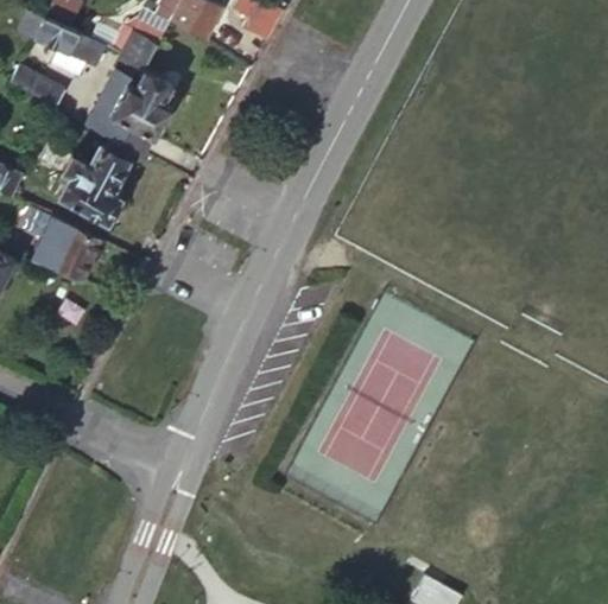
[(77,35),(90,5),(82,0),(62,0),(51,23),(77,35)]
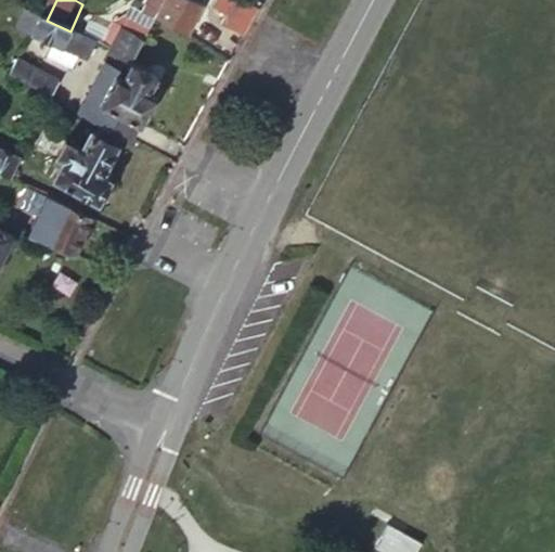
[(153,0),(142,20),(155,26),(185,41),(201,14),(173,0),(153,0)]
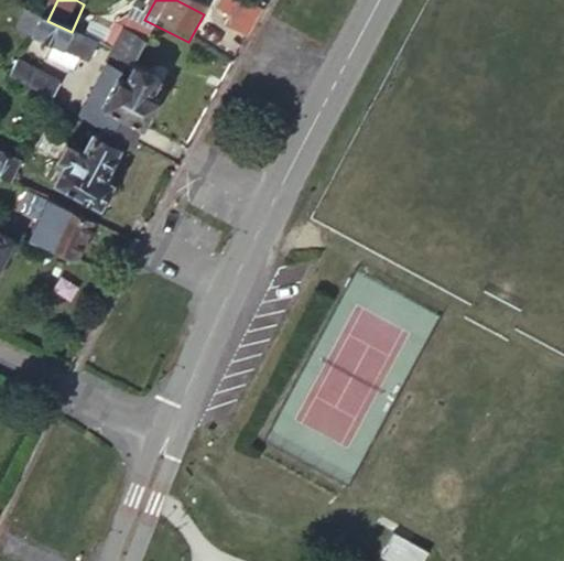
[(263,10),(240,0),(228,0),(220,14),(230,21),(223,35),(243,47),(263,10)]
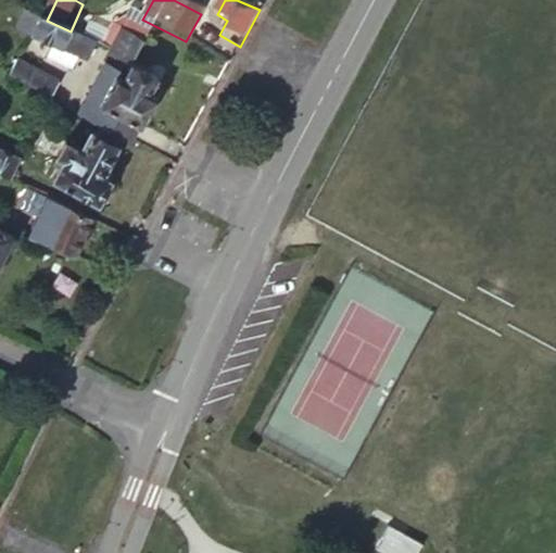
[(115,24),(109,36),(141,51),(155,26),(142,20),(131,13),(117,25),(115,24)]
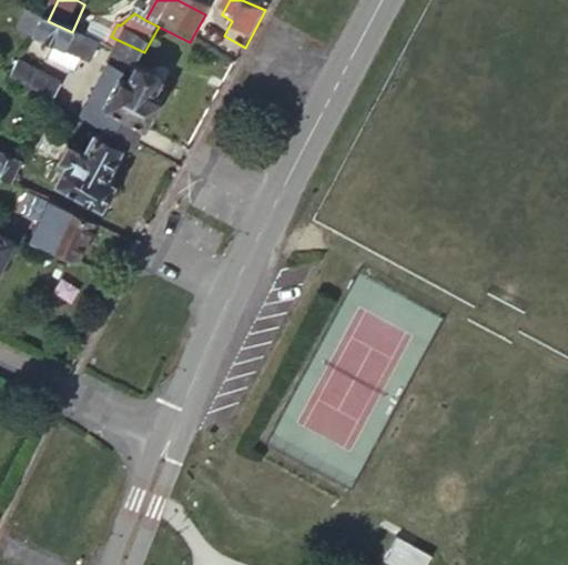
[(90,42),(72,32),(48,21),(37,16),(29,33),(89,63),(97,47),(90,42)]
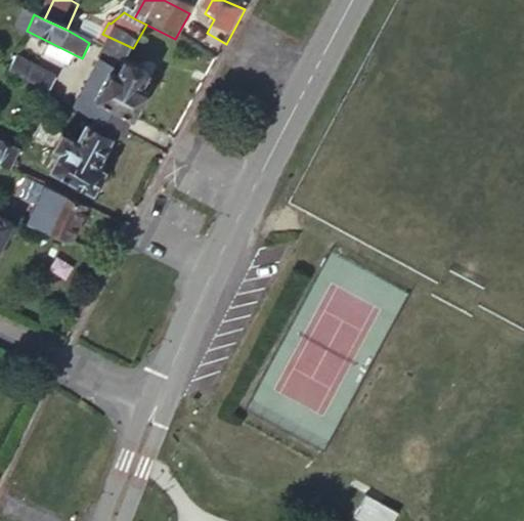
[(96,44),(101,33),(88,27),(83,39),(89,43),(96,44)]
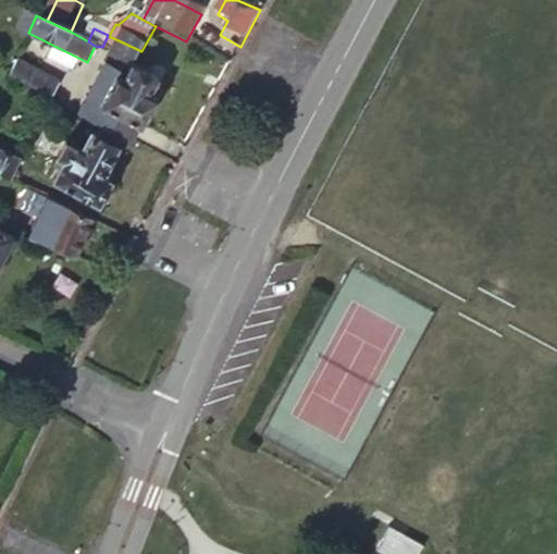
[(110,50),(136,62),(141,51),(109,36),(108,35),(102,47),(110,50)]
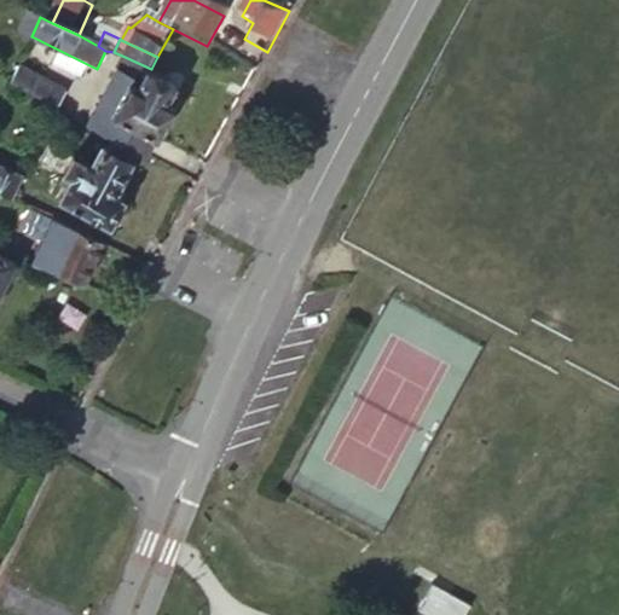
[(86,128),(146,162),(171,115),(165,110),(174,92),(146,77),(151,69),(122,56),(86,128)]
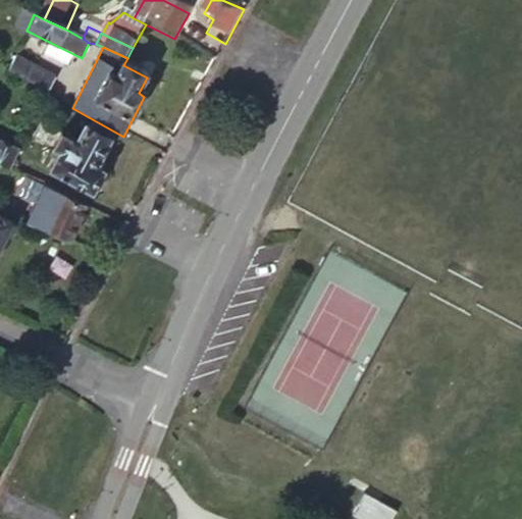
[(7,73),(43,93),(52,72),(16,56),(7,73)]
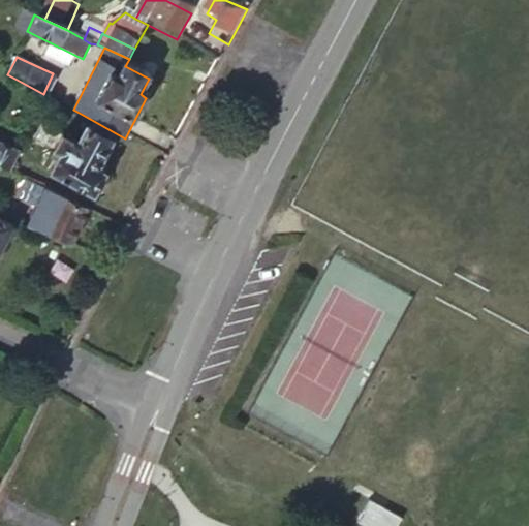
[(107,143),(83,130),(75,145),(59,136),(52,151),(59,155),(49,174),(92,194),(106,167),(97,164),(107,143)]
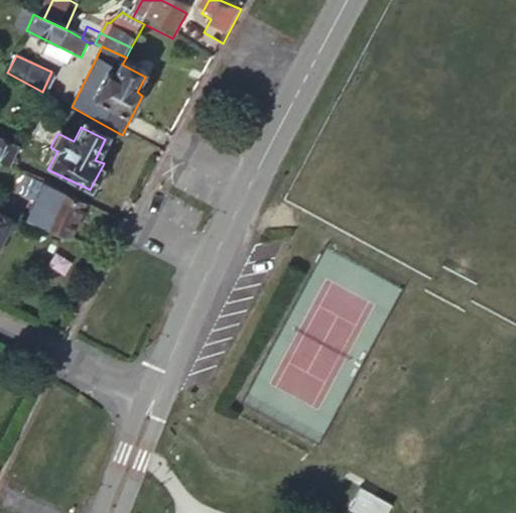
[(0,163),(6,167),(16,145),(0,138),(0,163)]
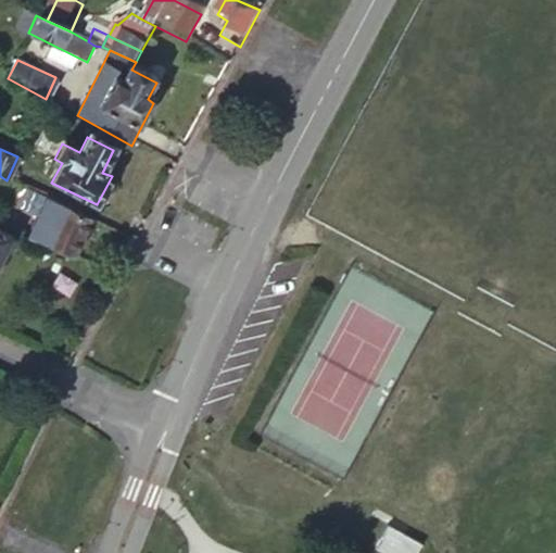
[(87,220),(43,199),(26,238),(70,259),(87,220)]
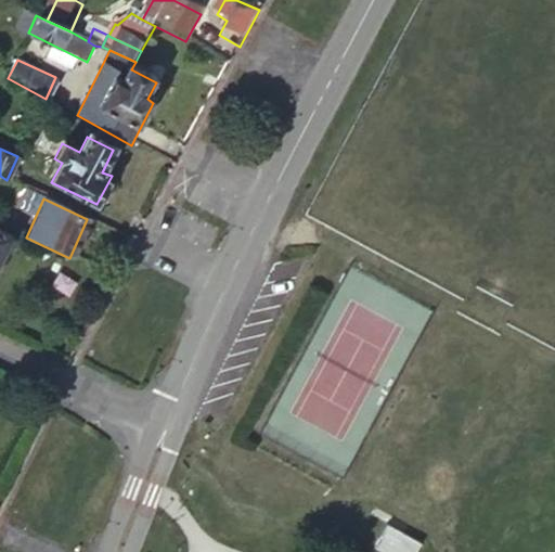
[(0,210),(0,226),(16,234),(23,221),(0,210)]
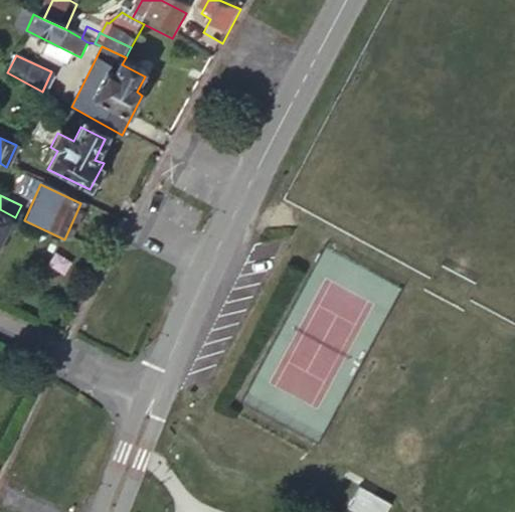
[(338,502),(358,511),(384,511),(389,501),(348,481),(338,502)]
